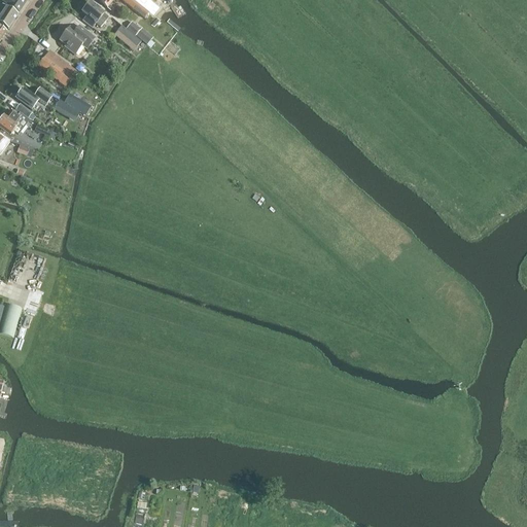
[(27,0),(12,0),(8,7),(19,13),(27,0)]
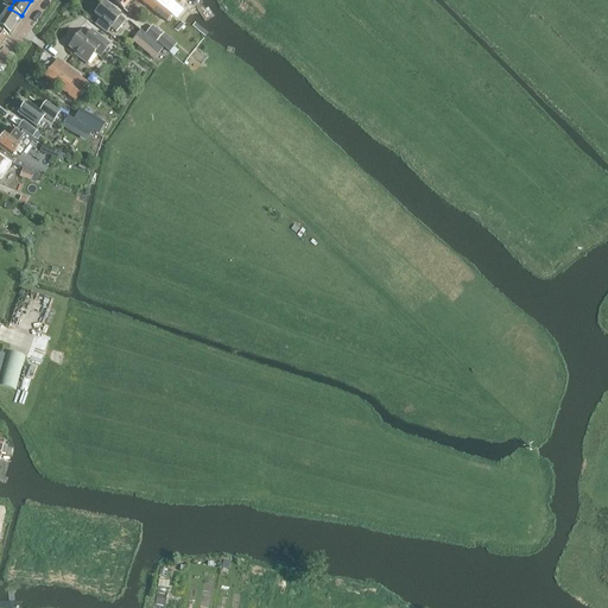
[(112,0),(125,10),(132,0),(138,0),(166,23),(172,16),(151,0),(112,0)]
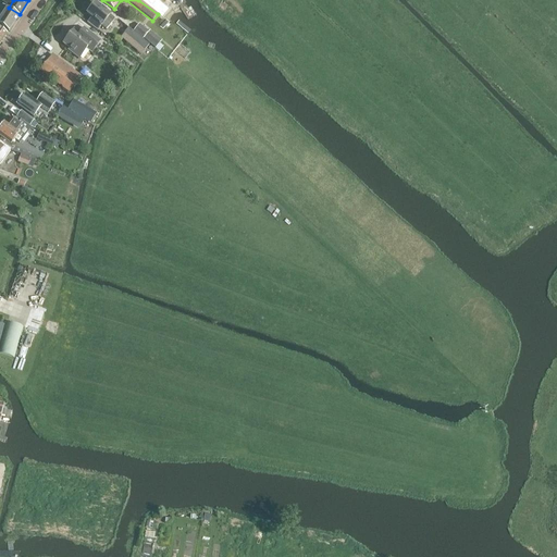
[(141,0),(162,16),(170,9),(159,0),(141,0)]
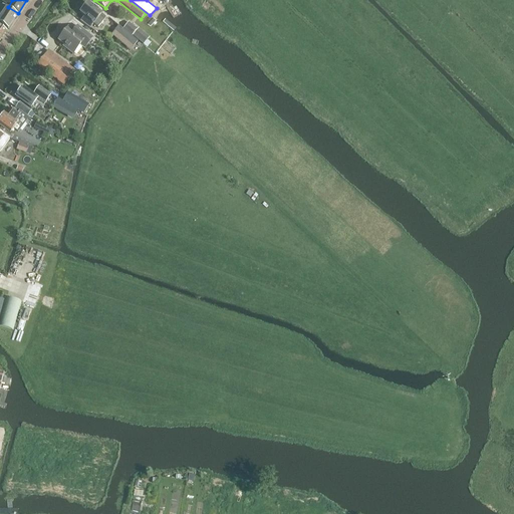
[(100,14),(86,4),(85,5),(82,5),(79,9),(80,11),(79,13),(83,16),(79,21),(89,29),(92,24),(97,28),(102,21),(97,17),(100,14)]
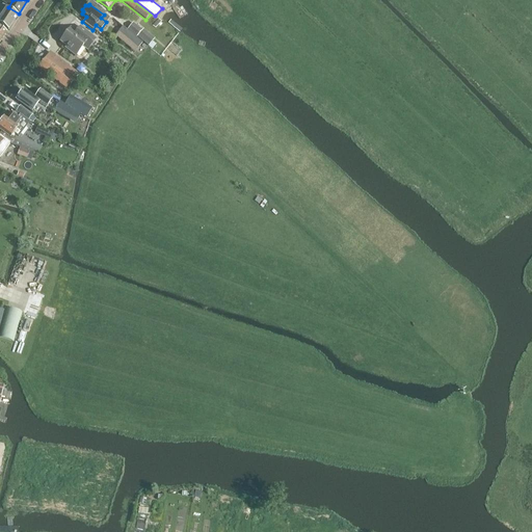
[(0,25),(8,30),(18,16),(5,7),(2,11),(0,10),(0,9),(0,25)]
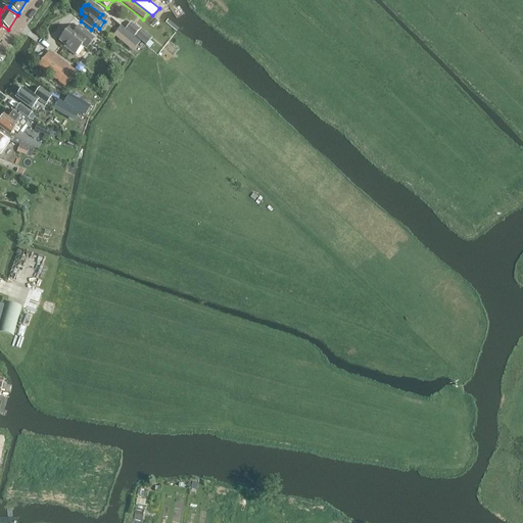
[(132,24),(125,31),(132,37),(134,37),(135,36),(146,46),(152,38),(141,29),(139,31),(132,24)]
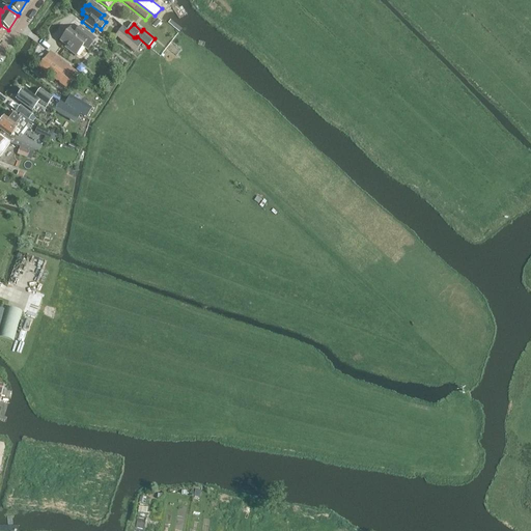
[(59,43),(65,47),(64,49),(75,56),(82,47),(86,51),(95,39),(80,27),(75,33),(70,29),(59,43)]
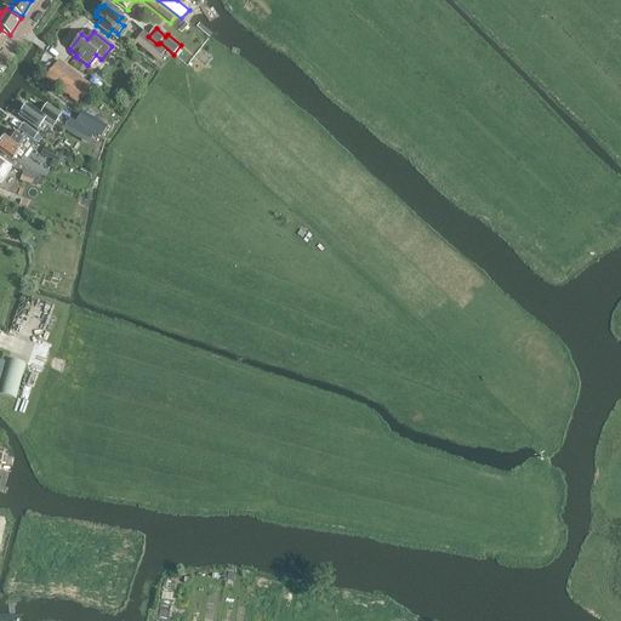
[(157,44),(148,36),(143,32),(138,38),(160,56),(165,50),(160,45),(159,44),(157,44)]
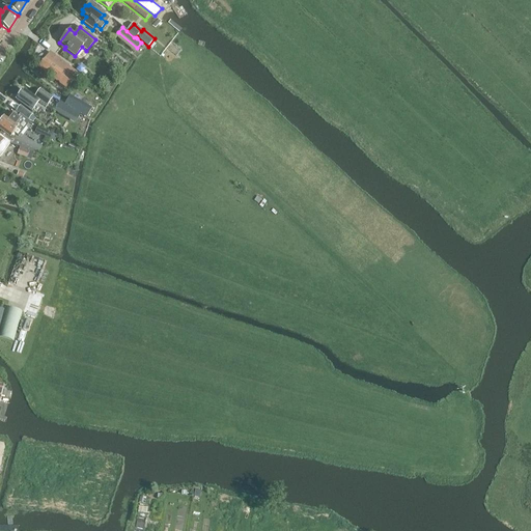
[(78,76),(67,67),(50,53),(38,67),(66,90),(78,76)]
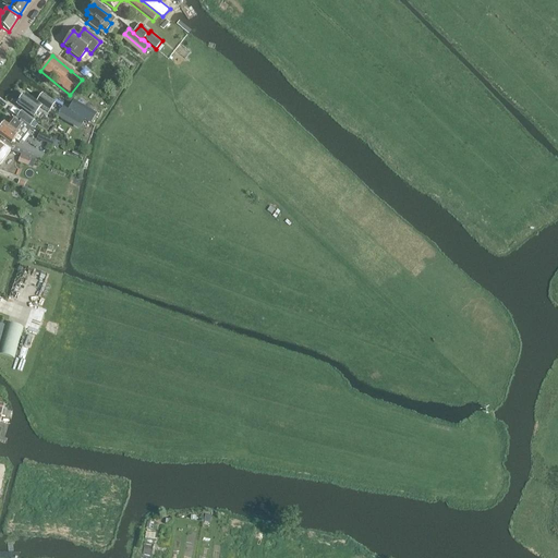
[(16,106),(34,118),(39,109),(47,113),(53,105),(41,96),(35,105),(23,95),(16,106)]
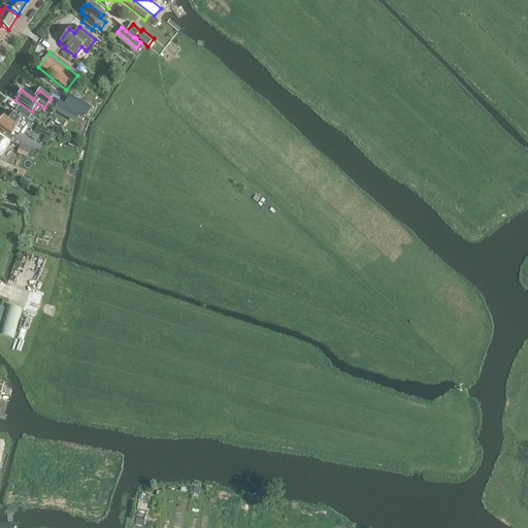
[(15,111),(27,121),(31,116),(20,106),(15,111)]
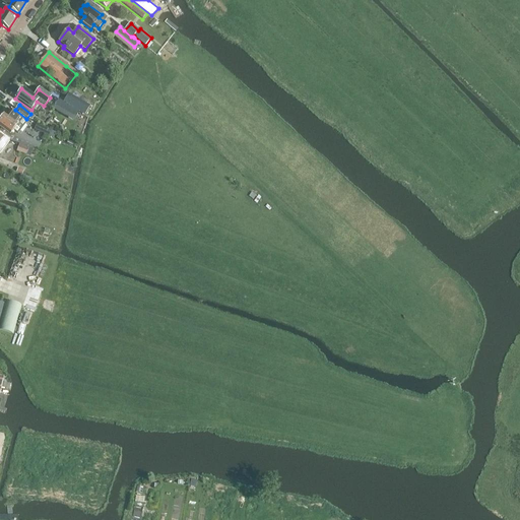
[(0,120),(0,128),(10,136),(14,131),(19,135),(29,121),(21,115),(19,118),(13,113),(12,114),(8,111),(4,116),(5,117),(2,120),(0,121),(0,120)]
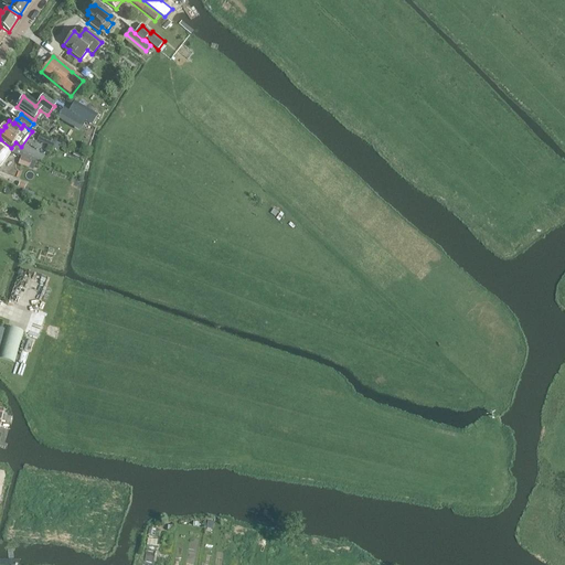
[(41,135),(38,141),(45,145),(49,139),(41,135)]
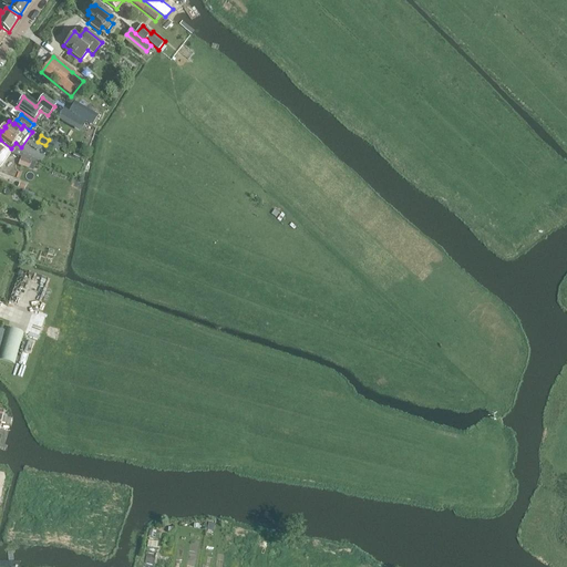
[(0,166),(11,153),(0,145),(0,166)]
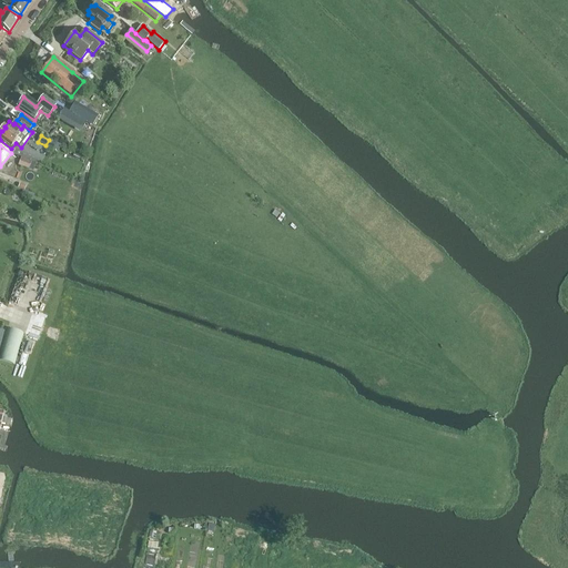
[(22,158),(21,158),(18,165),(28,169),(31,162),(22,158)]
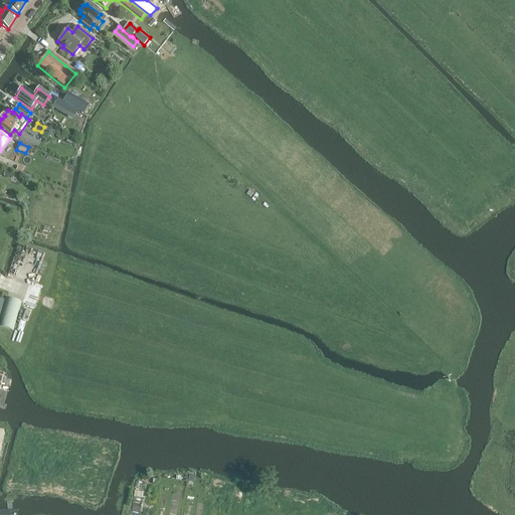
[(12,263),(8,274),(13,276),(17,264),(12,263)]
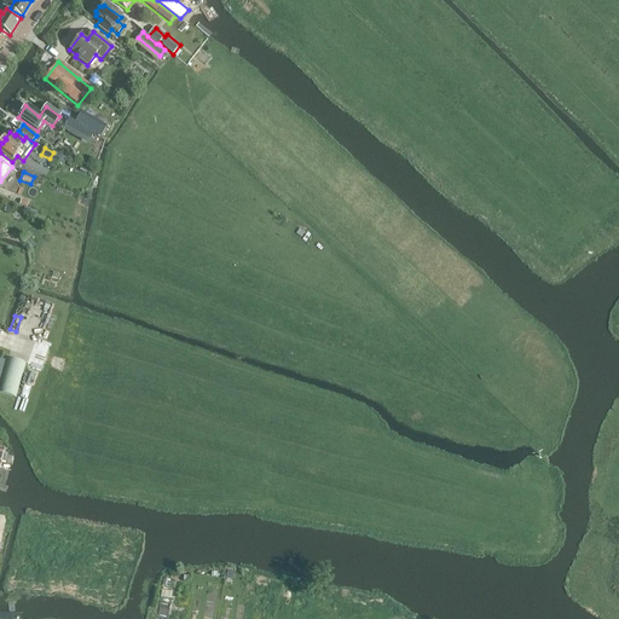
[(21,318),(16,331),(22,334),(27,320),(21,318)]
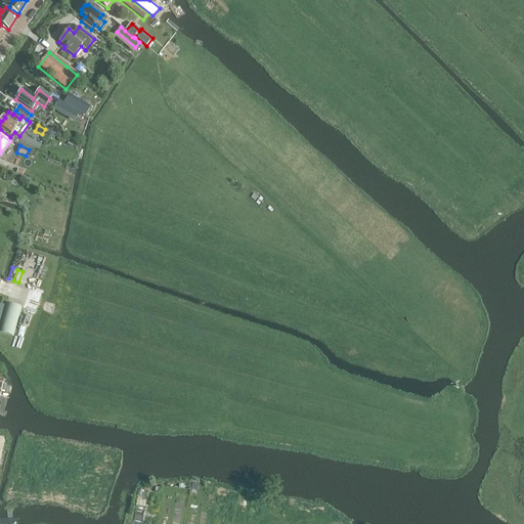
[(0,331),(0,332),(13,336),(22,307),(7,303),(0,331)]
